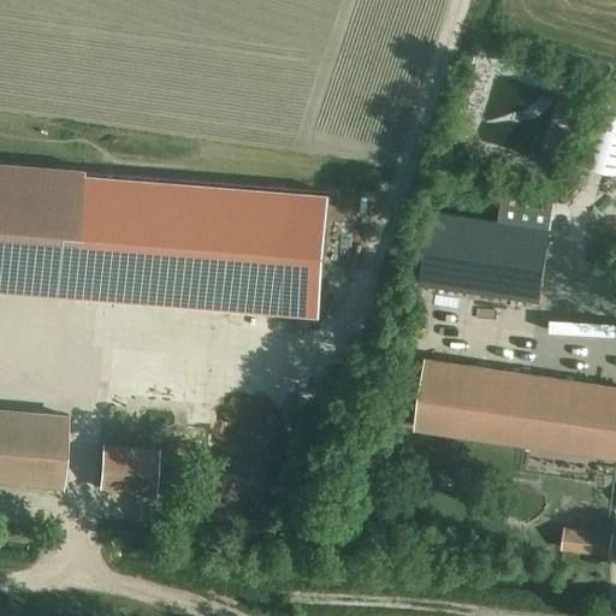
[(442,158),(556,194),(593,78),(479,42),(442,158)]
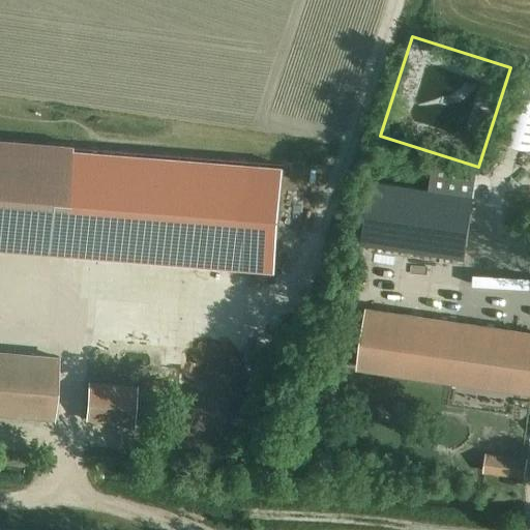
[(529,98),(513,94),(500,142),(529,150),(529,98)]
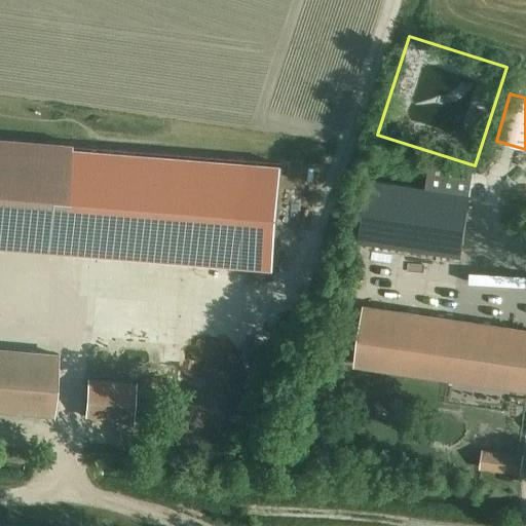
[(71,149),(72,144),(0,138),(0,247),(63,252),(71,149)]
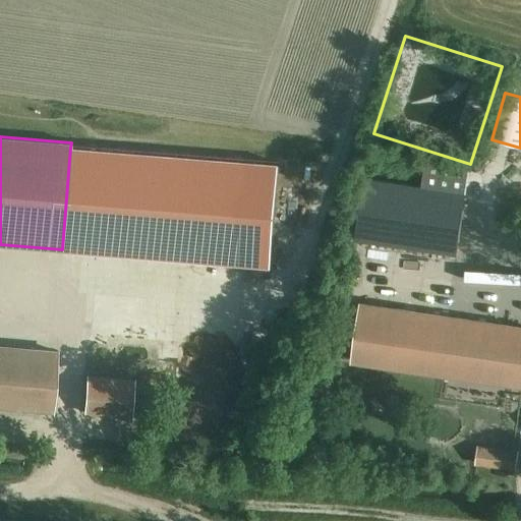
[(70,148),(62,249),(271,266),(279,164),(70,148)]
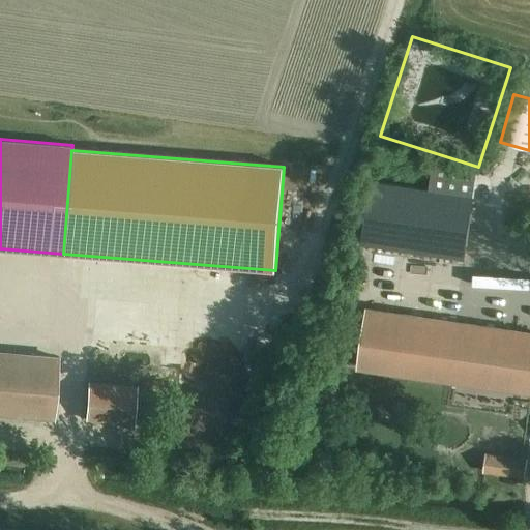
[(371,182),(361,243),(465,258),(473,197),(371,182)]
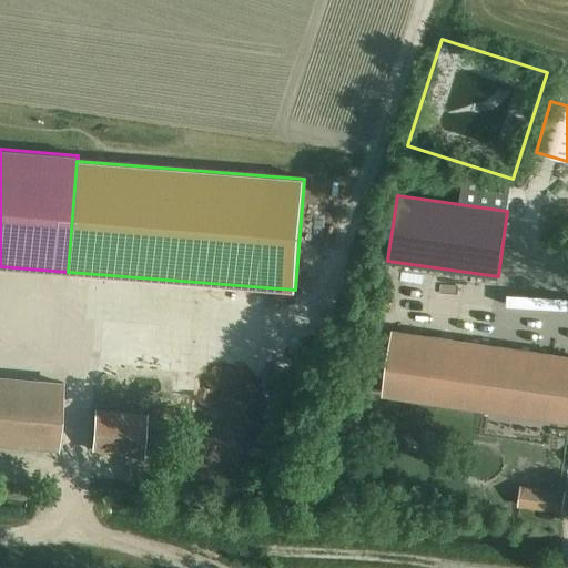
[(567,356),(395,331),(386,393),(567,418),(567,356)]
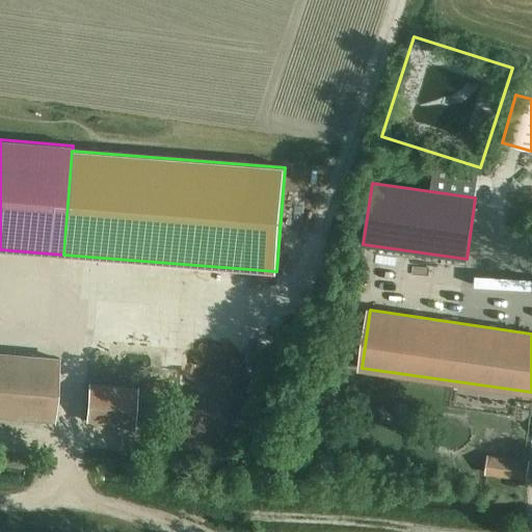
[(55,360),(0,354),(0,414),(51,419),(55,360)]
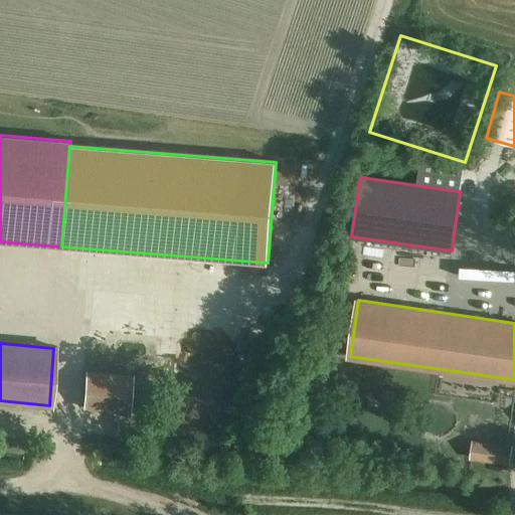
[(132,374),(84,370),(81,409),(129,413),(132,374)]
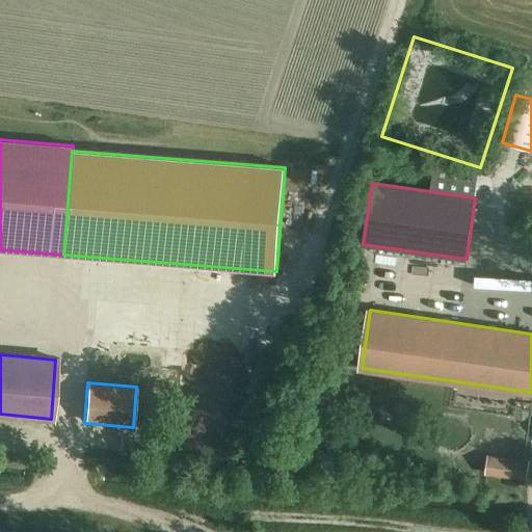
[(521,461),(521,453),(489,452),(489,459),(521,461)]
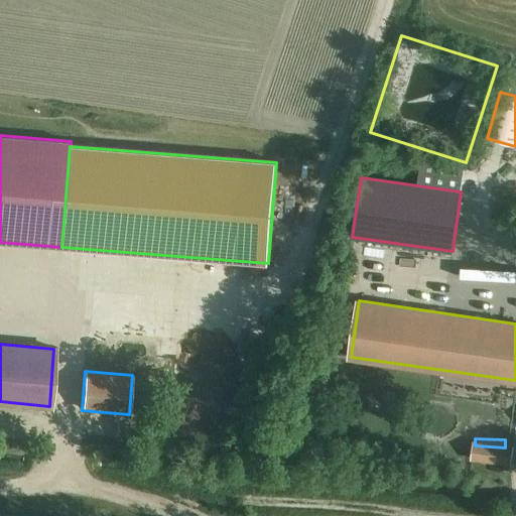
[(472,447),(470,464),(509,467),(510,450),(472,447)]
